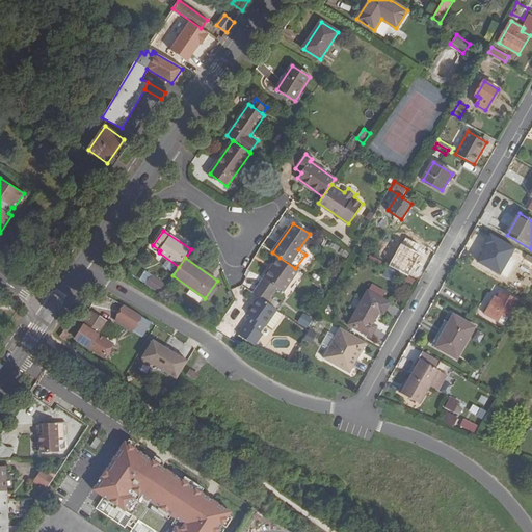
[(264,278),(277,288),(284,292),(298,271),(295,268),(280,258),(264,278)]
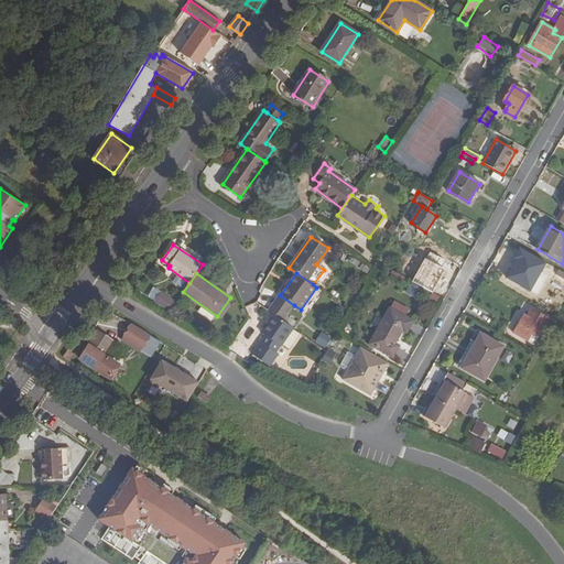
[(170,311),(176,302),(161,292),(155,301),(170,311)]
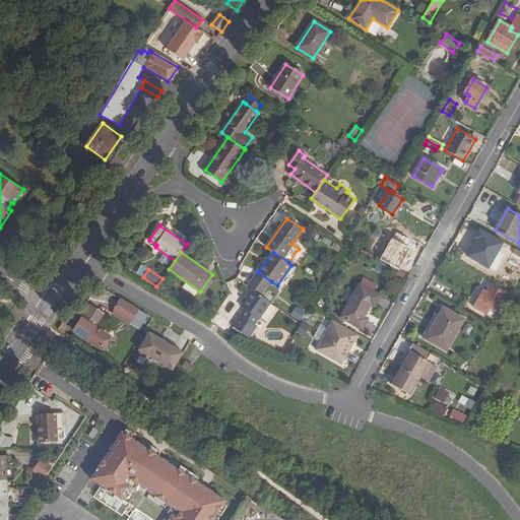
[(271,281),(258,272),(253,280),(265,289),(271,281)]
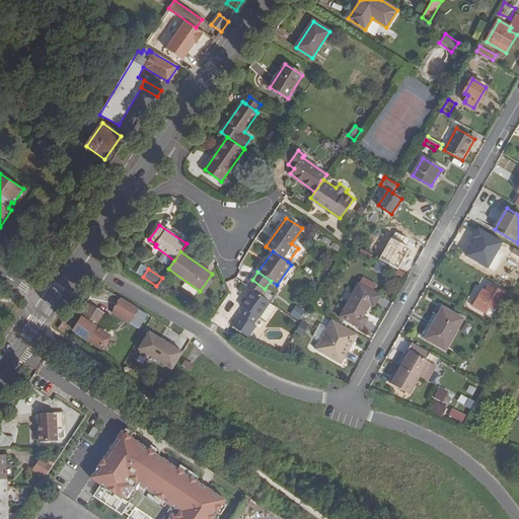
[(265,289),(252,280),(248,286),(253,289),(261,294),(265,289)]
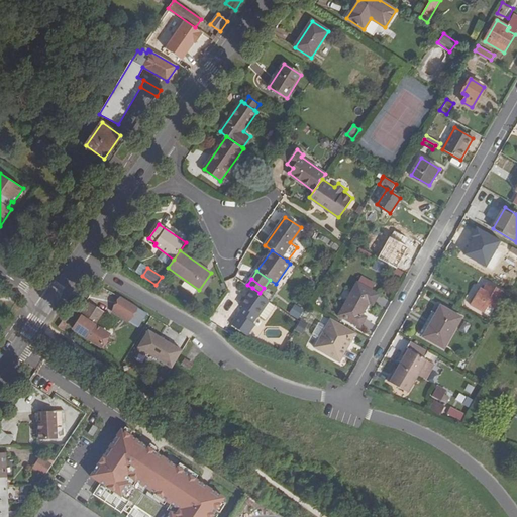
[(357,284),(339,316),(360,327),(366,317),(362,315),(369,302),(373,305),(379,295),(357,284)]
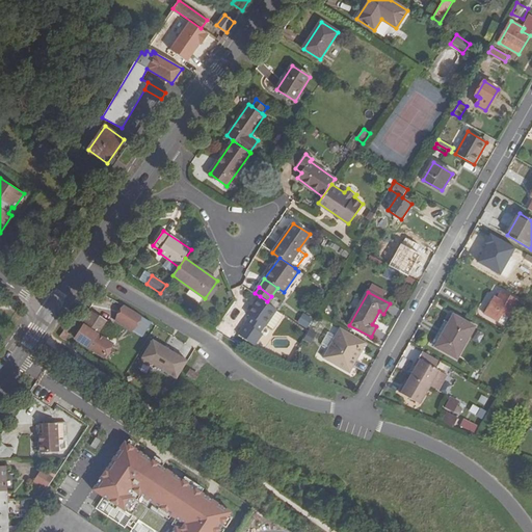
[(495,297),(485,314),(498,321),(503,313),(508,316),(517,301),(502,292),(498,298),(495,297)]
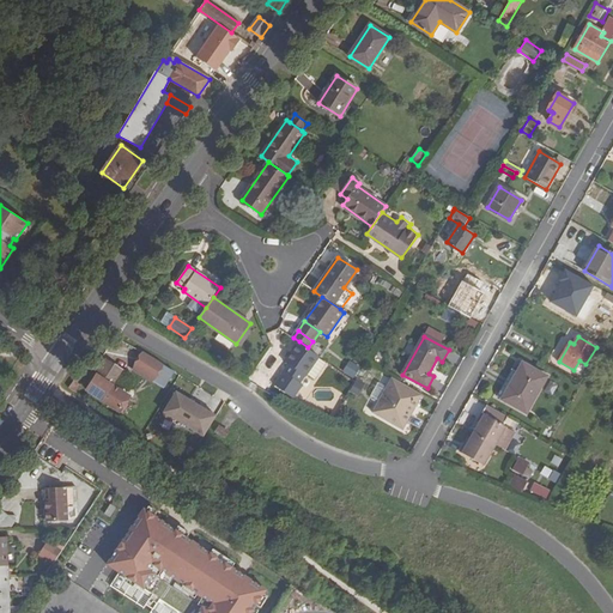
[(308,347),(299,341),(285,362),(290,365),(274,386),(293,398),(295,399),(304,384),(301,383),(308,374),(320,357),(308,347)]
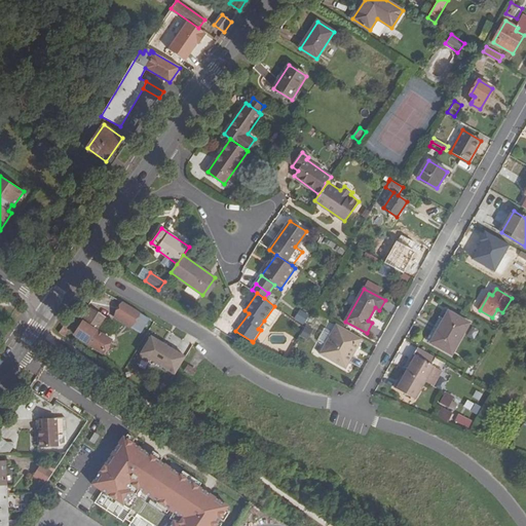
[(116,314),(143,331),(150,318),(123,303),(116,314)]
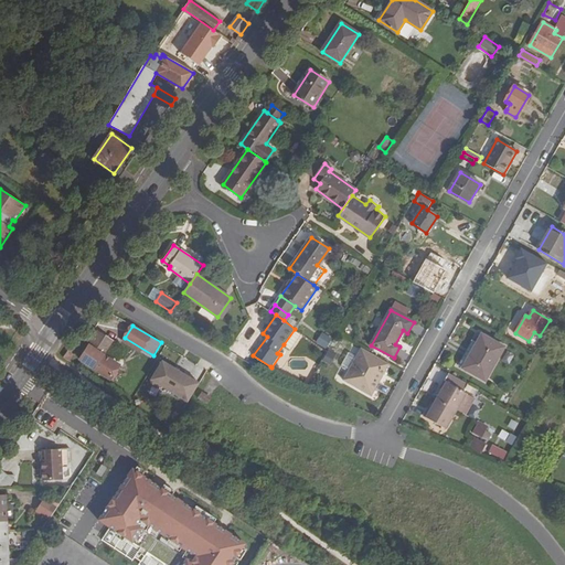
[(300,334),(294,330),(284,344),(286,347),(285,348),(289,351),(291,350),(294,347),(292,345),(300,334)]
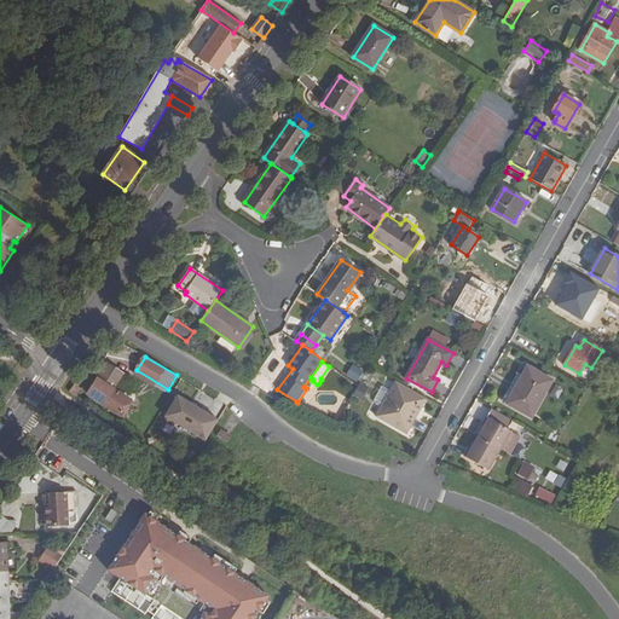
[(352,363),(345,374),(357,382),(364,370),(352,363)]
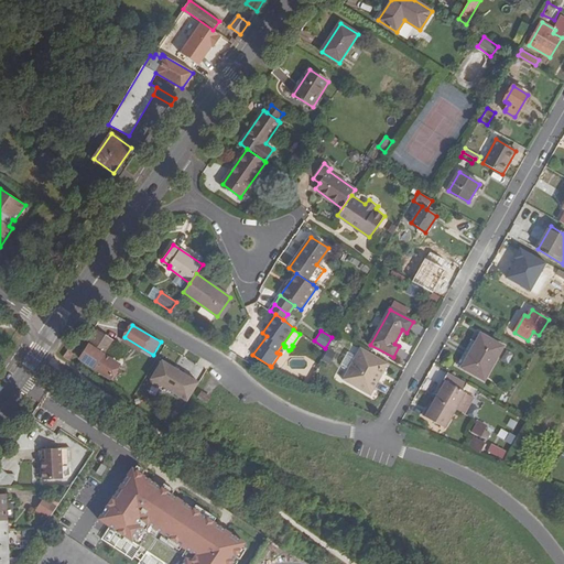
[(112,342),(98,333),(79,360),(109,380),(119,366),(102,356),(107,349),(115,354),(119,346),(111,342),(112,342)]
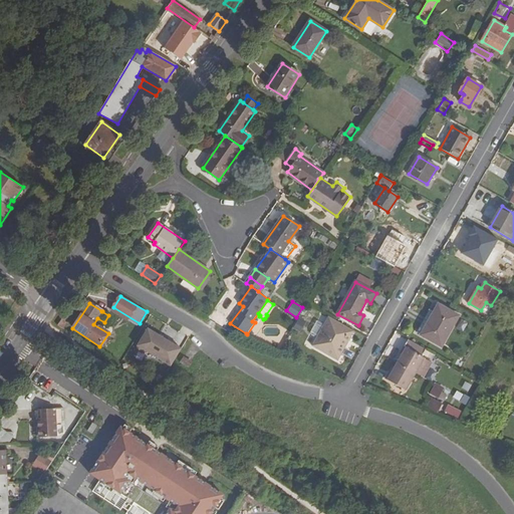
[(434,313),(422,334),(442,346),(459,316),(441,305),(436,314),(434,313)]
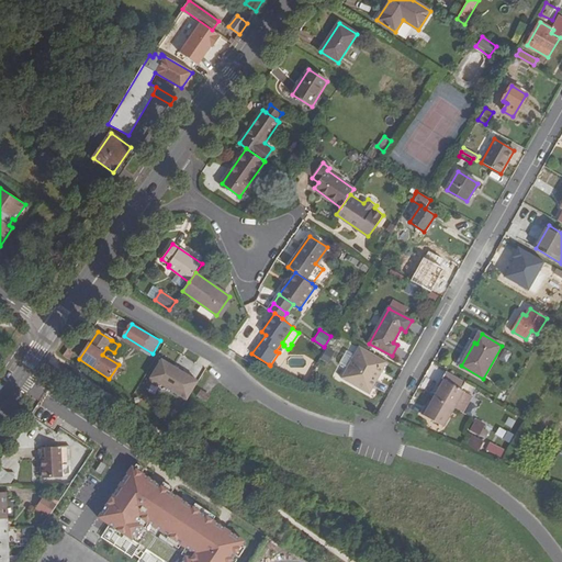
[(369,393),(388,361),(360,346),(353,356),(347,368),(341,377),(369,393)]
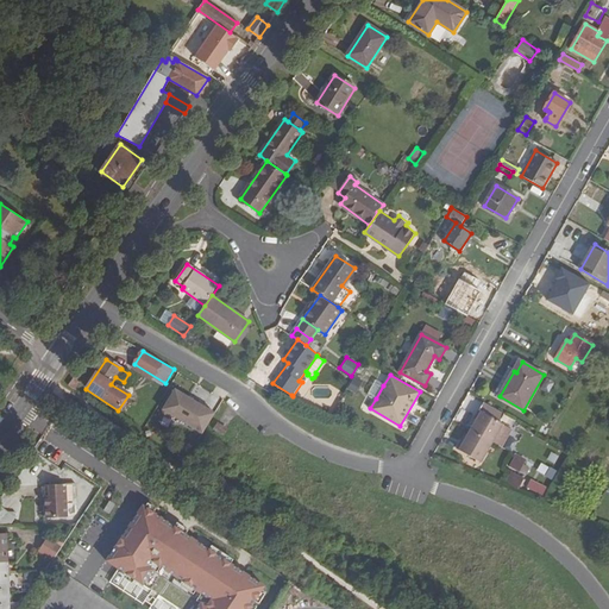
[(80,378),(75,376),(68,387),(76,391),(80,385),(76,384),(80,378)]
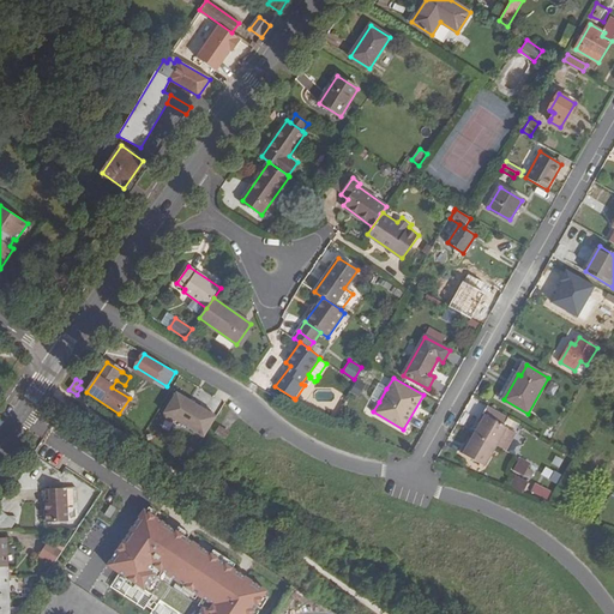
[(386,389),(379,384),(372,396),(373,398),(379,402),(386,389)]
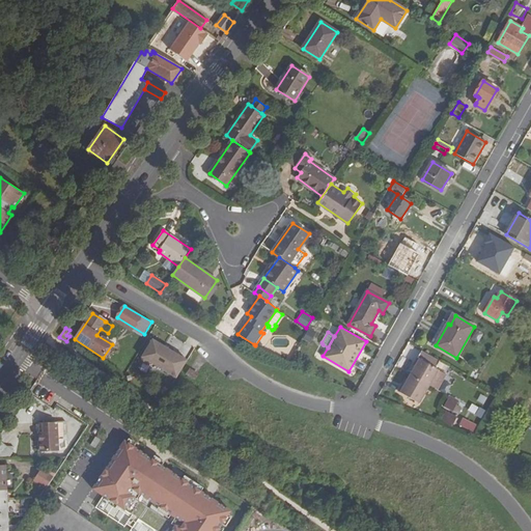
[(191,348),(171,337),(167,345),(187,357),(191,348)]
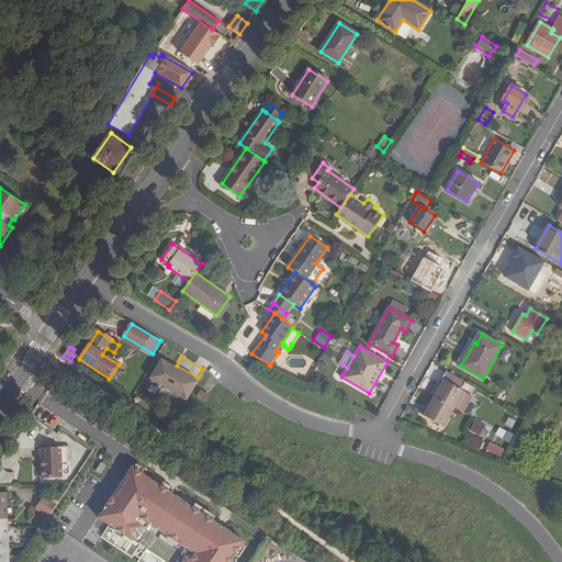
[(322,358),(315,369),(322,373),(328,362),(322,358)]
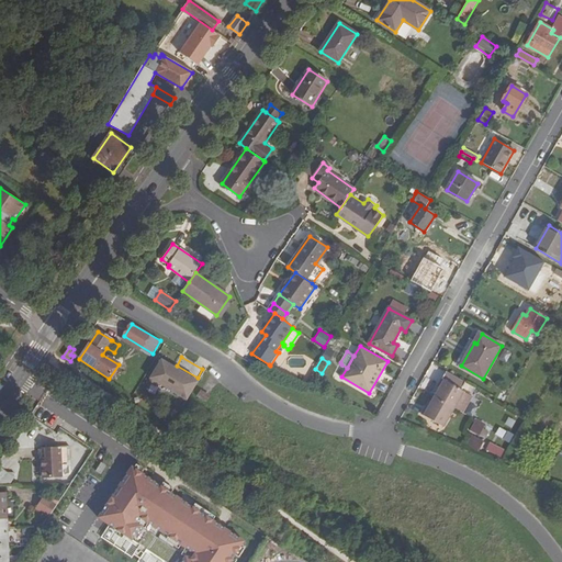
[(189,401),(200,382),(163,359),(150,379),(150,382),(158,386),(161,384),(189,401)]
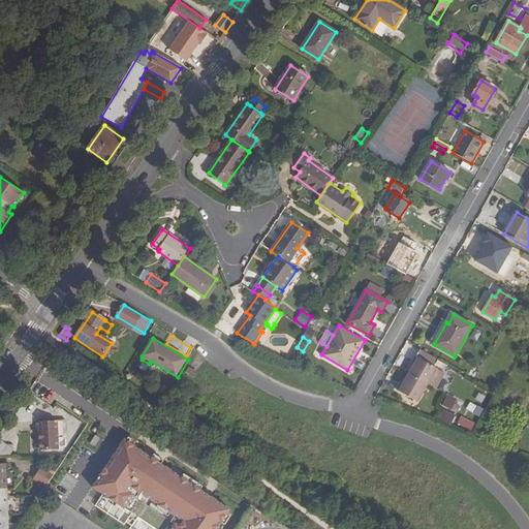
[(444,372),(437,368),(434,366),(438,360),(421,350),(416,356),(418,358),(414,365),(410,373),(428,383),(436,389),(444,372)]
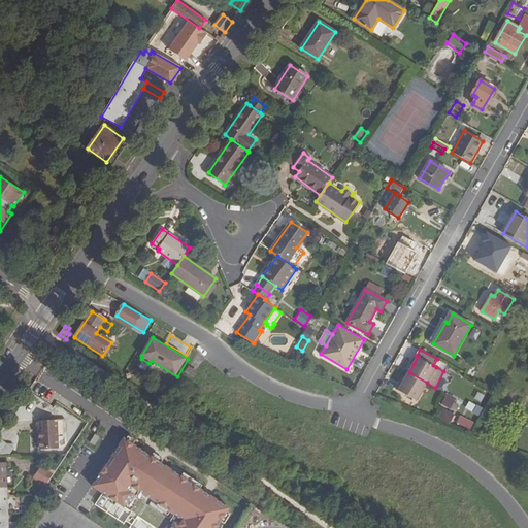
[(483,366),(488,357),(483,355),(477,364),(483,366)]
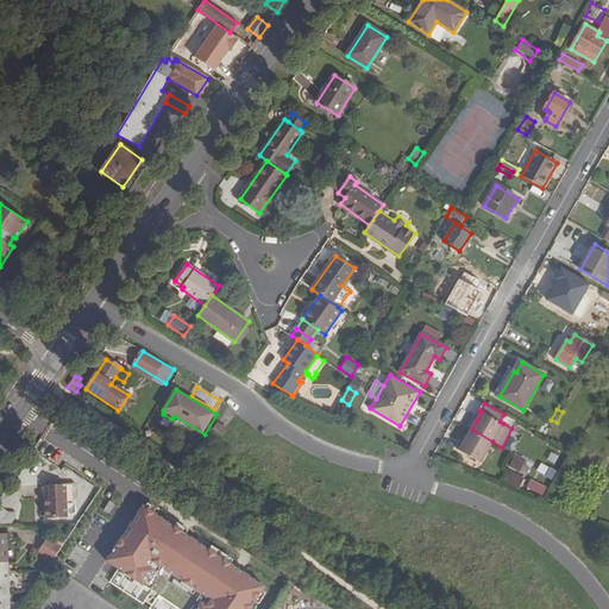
[(213,431),(223,435),(226,429),(217,424),(213,431)]
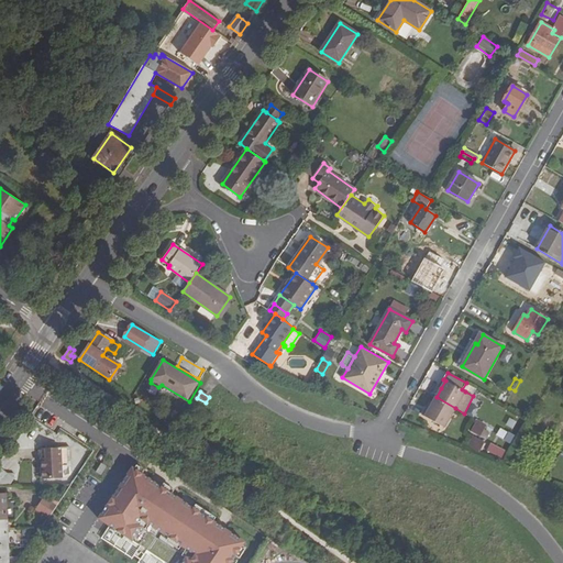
[(430,408),(428,408),(423,416),(444,427),(455,408),(437,397),(432,404),(430,408)]
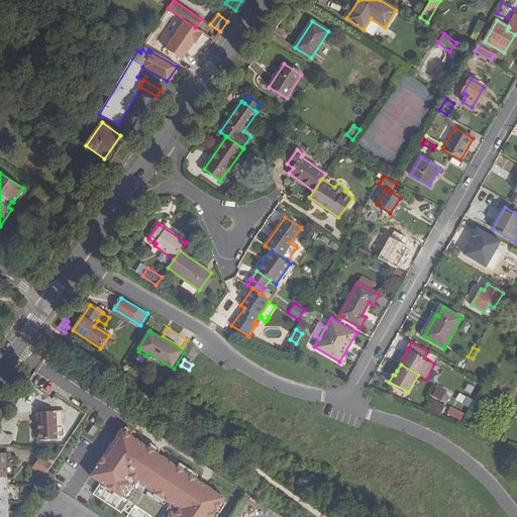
[(447,391),(438,386),(432,396),(441,401),(447,391)]
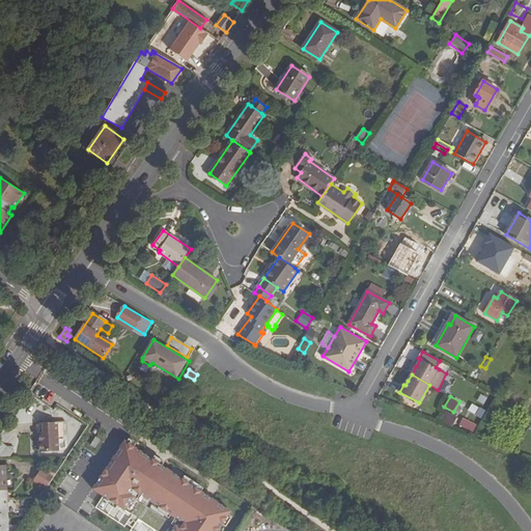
[(482,417),(485,410),(471,404),(468,411),(482,417)]
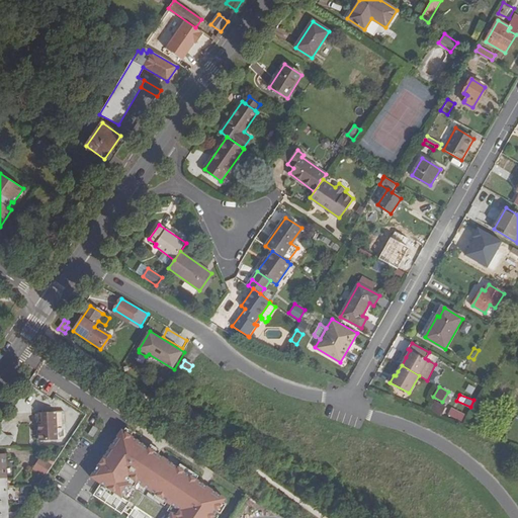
[(429,414),(440,418),(446,408),(436,402),(429,414)]
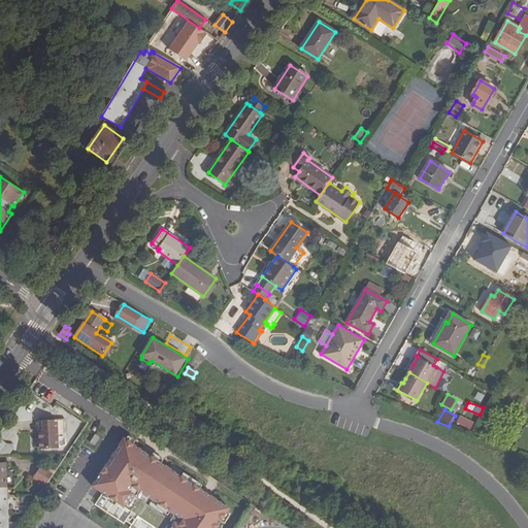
[(455,425),(461,427),(464,420),(457,418),(455,425)]
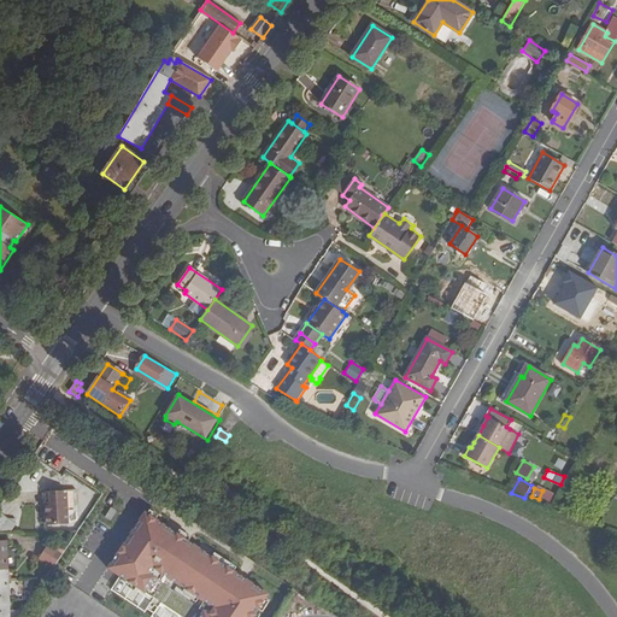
[(47,501),(47,524),(68,523),(66,510),(76,510),(75,491),(65,491),(50,492),(46,492),(46,499),(50,499),(50,501),(47,501)]
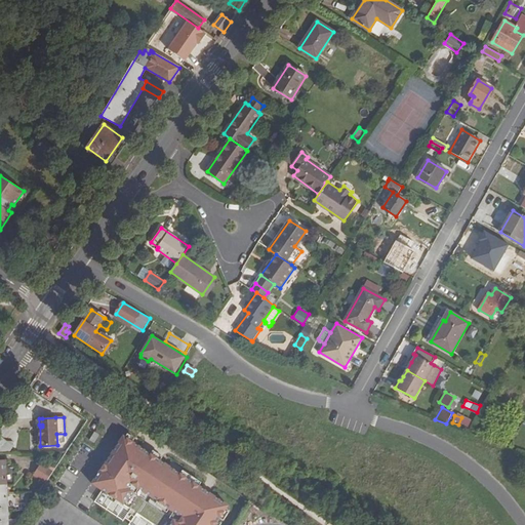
[(461,426),(468,429),(470,422),(463,419),(461,426)]
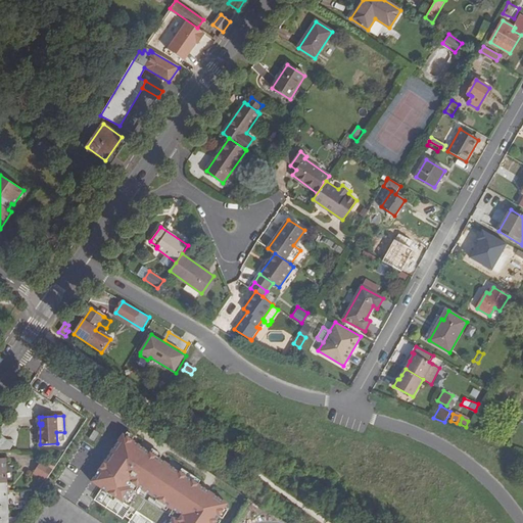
[(0,435),(0,448),(8,453),(13,442),(0,435)]
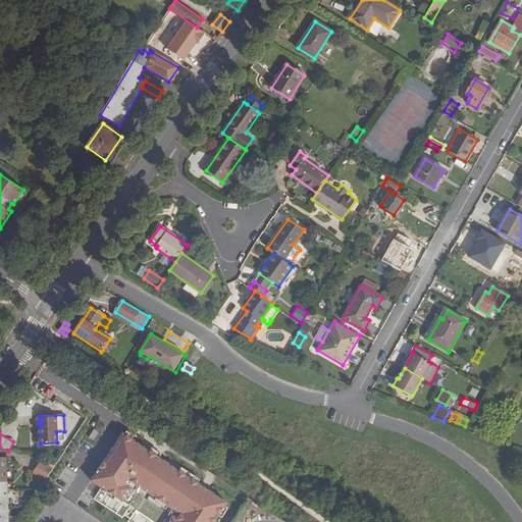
[(93,481),(155,521),(215,521),(229,503),(123,434),(93,481)]
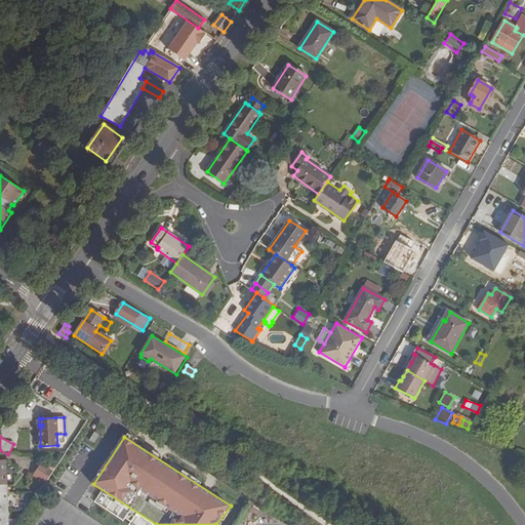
[(43,480),(50,470),(38,460),(31,472),(43,480)]
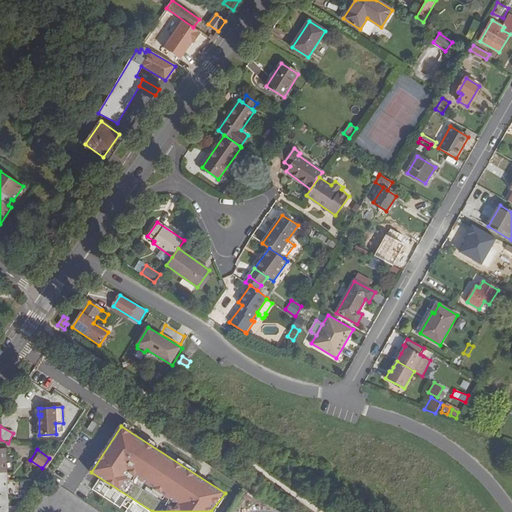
[(0,511),(8,511),(5,450),(0,450),(0,511)]
